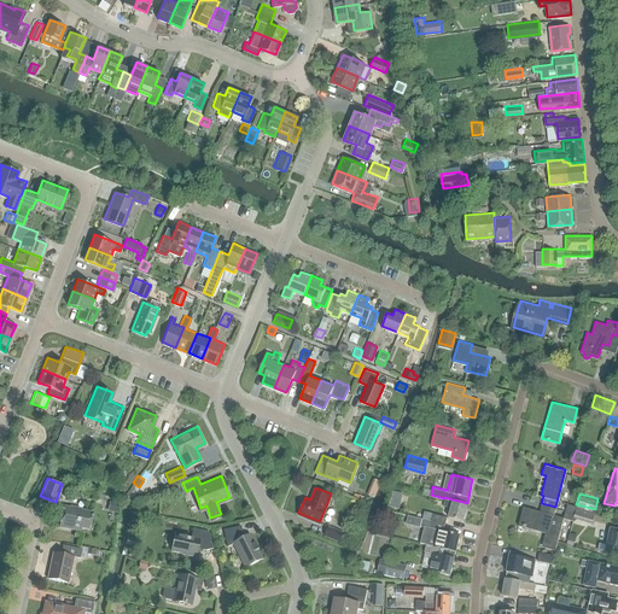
[(462,519),(467,503),(444,497),(444,498),(443,503),(452,504),(448,515),(462,519)]
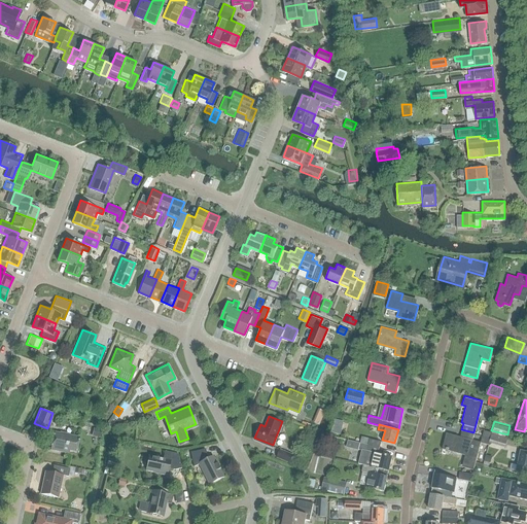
[(93,425),(92,433),(100,435),(101,427),(93,425)]
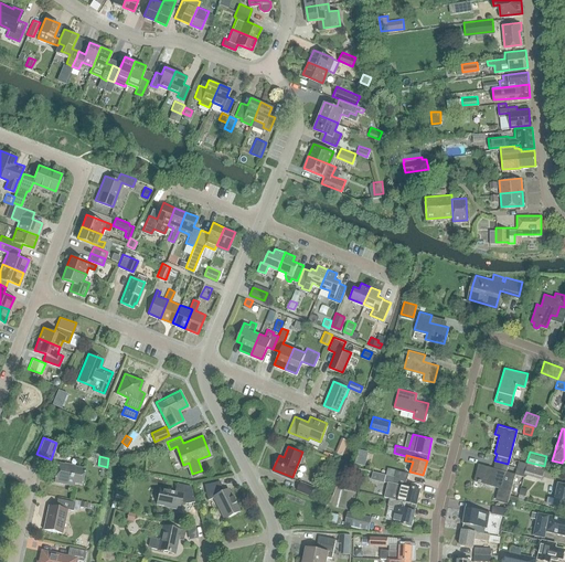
[(519,458),(516,466),(524,468),(526,460),(519,458)]
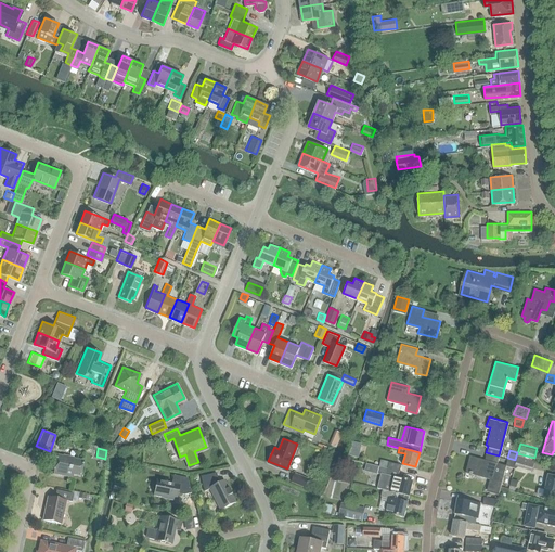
[(52,472),(72,475),(73,473),(79,474),(84,459),(73,456),(62,453),(56,452),(52,472)]
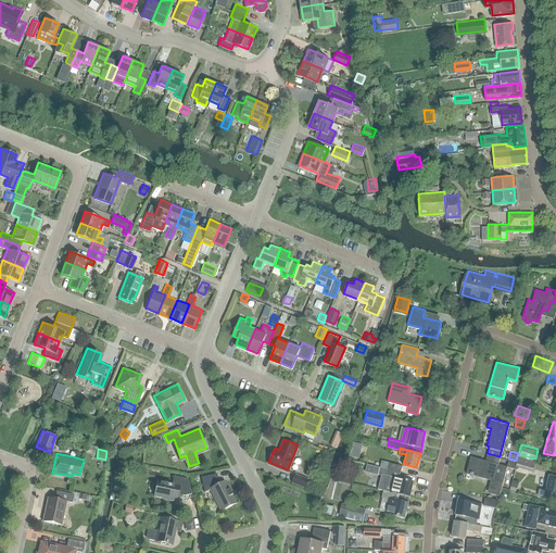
[(497,463),(500,456),(487,453),(485,459),(470,455),(466,472),(490,478),(487,490),(498,493),(506,465),(497,463)]
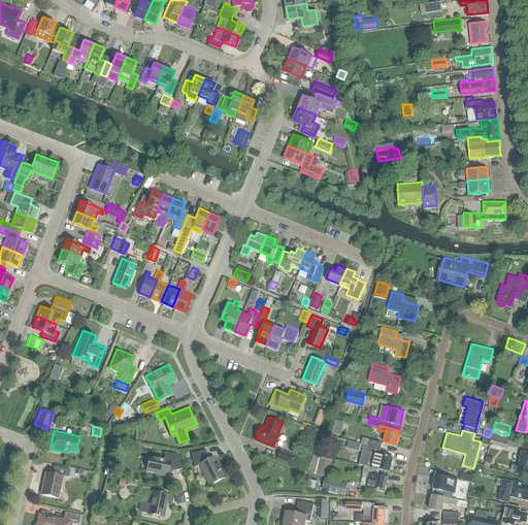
[(506,445),(508,435),(492,431),(490,440),(506,445)]
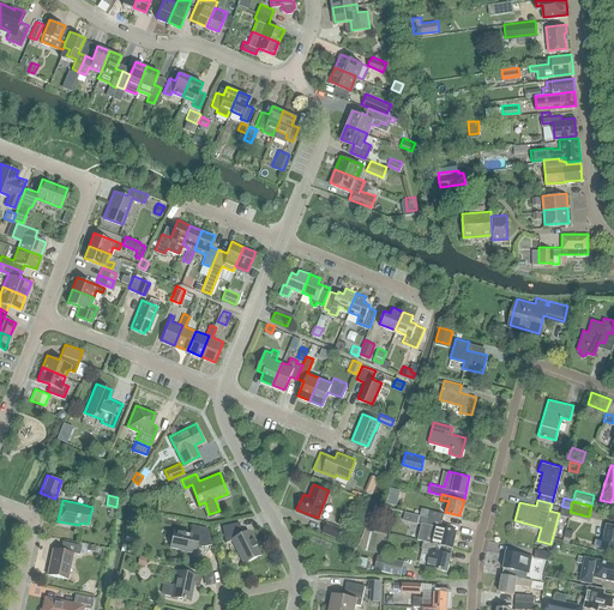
[(423,508),(422,513),(441,518),(444,512),(429,508),(429,509),(423,508)]
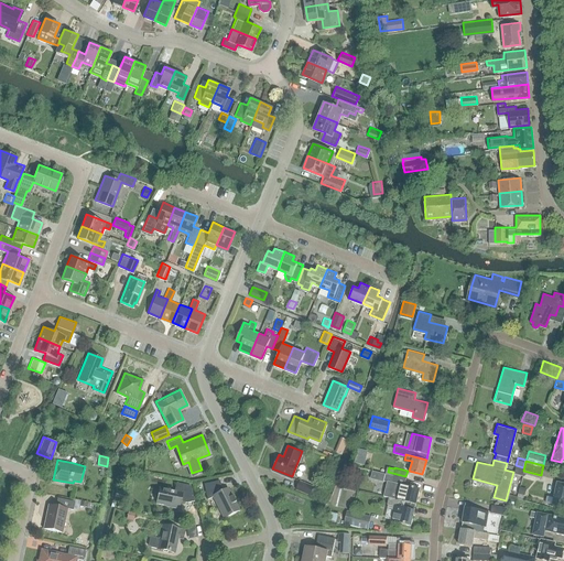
[(387,479),(383,494),(388,495),(391,496),(415,503),(419,487),(405,484),(404,484),(405,476),(388,472),(386,472),(383,478),(387,479)]
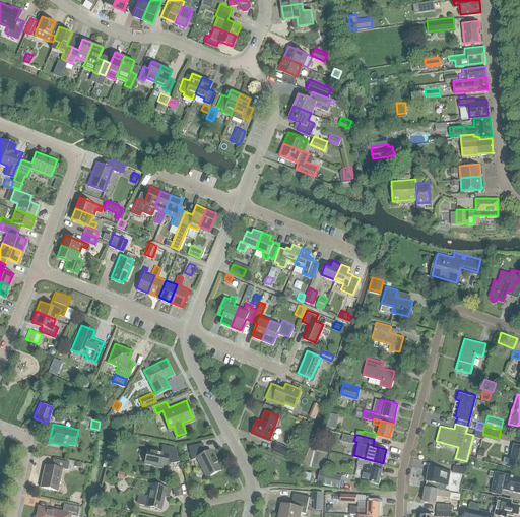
[(205,475),(219,468),(209,448),(204,450),(202,441),(188,444),(191,458),(195,456),(205,475)]
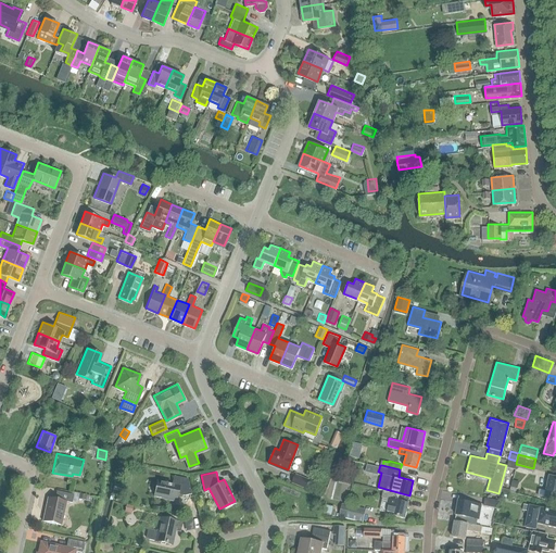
[(295,472),(291,480),(305,487),(310,478),(295,472)]
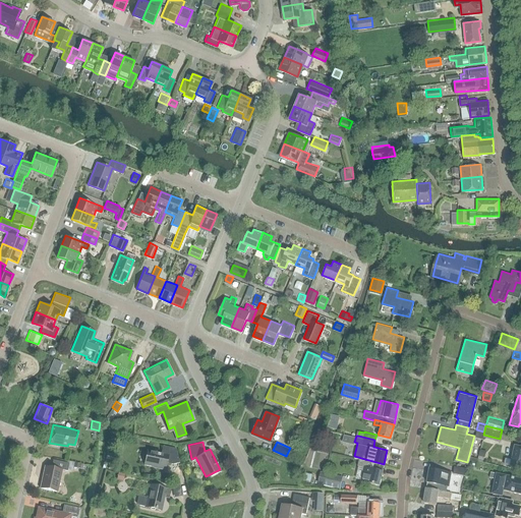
[(172,462),(179,461),(175,447),(162,444),(161,451),(147,449),(143,463),(158,466),(165,468),(166,461),(172,462)]
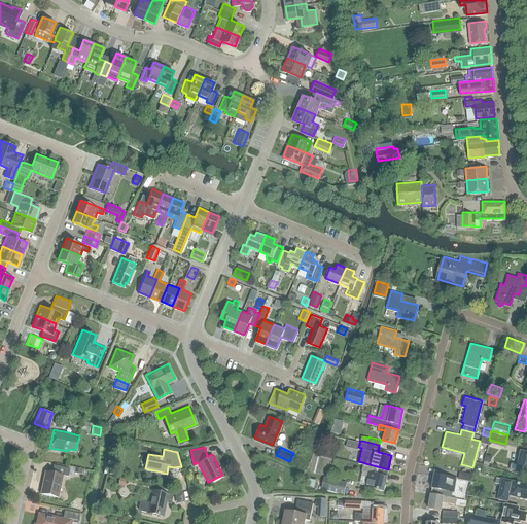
[(526,450),(520,449),(515,468),(526,470),(526,450)]
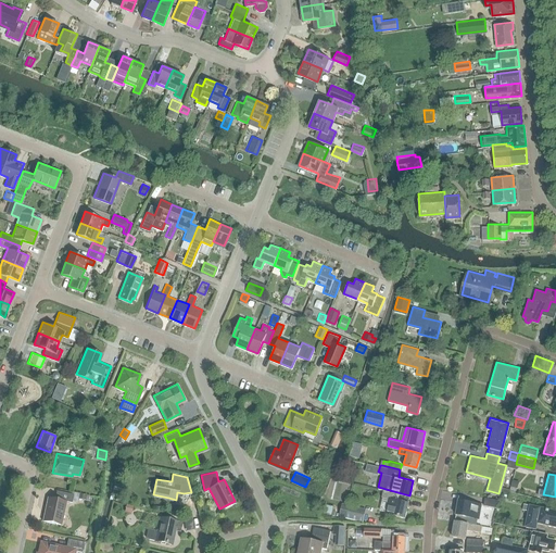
[(517,486),(519,479),(512,478),(509,488),(514,490),(516,485),(517,486)]
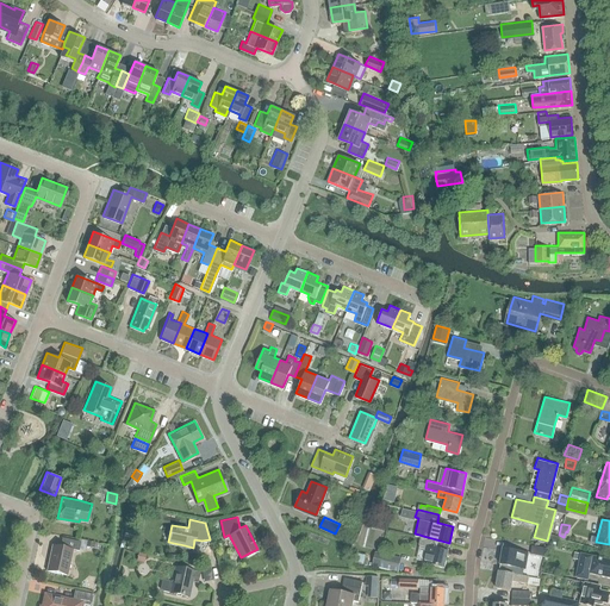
[(419,535),(418,543),(419,543),(424,544),(422,558),(421,560),(443,566),(449,543),(423,536),(419,535)]
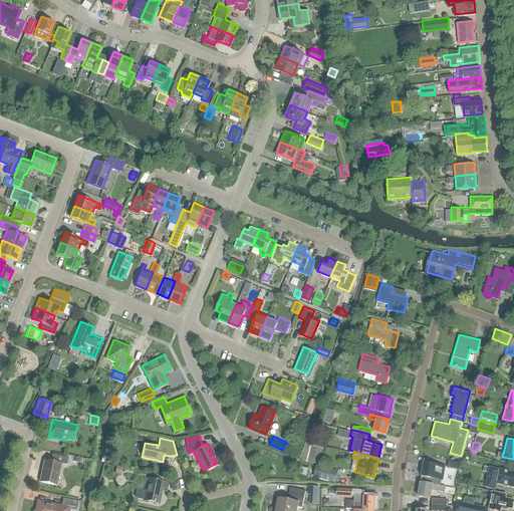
[(50,459),(43,458),(39,480),(56,483),(60,462),(66,463),(67,455),(51,452),(50,459)]
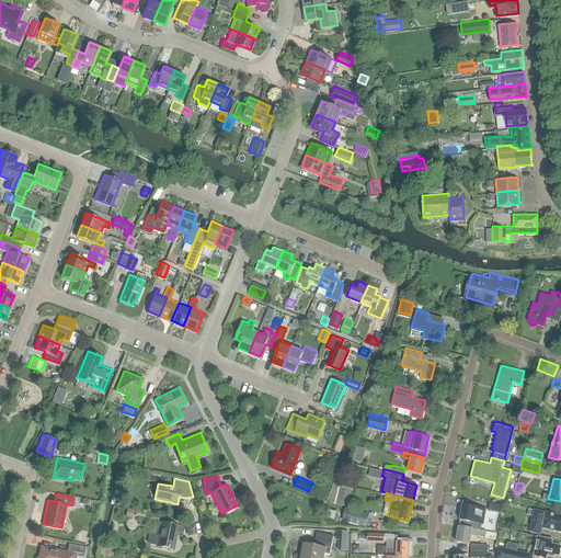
[(502,502),(489,500),(488,508),(501,510),(502,502)]
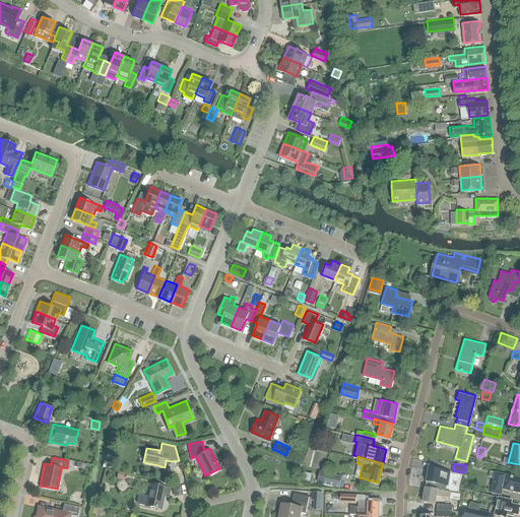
[(445,489),(446,482),(448,482),(450,469),(429,465),(426,479),(427,479),(426,486),(445,489)]
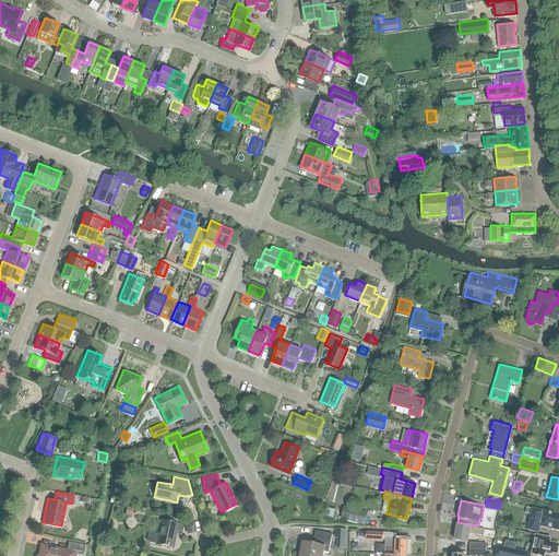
[(335,507),(326,505),(324,516),(333,518),(335,507)]
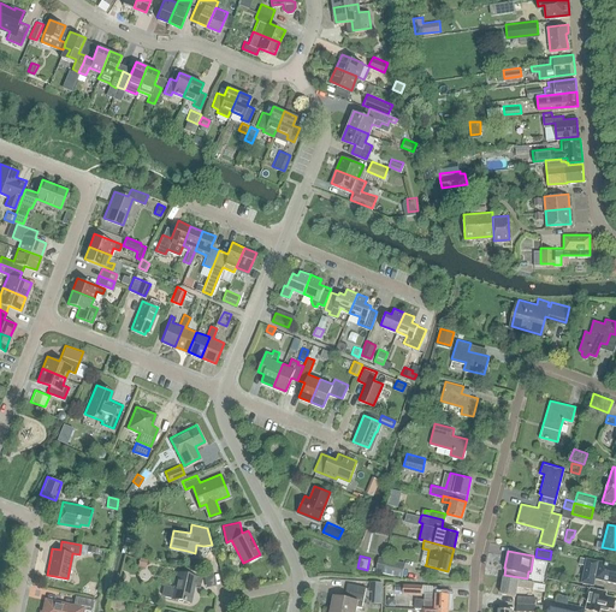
[(594,583),(596,577),(615,581),(615,563),(580,556),(579,562),(585,563),(580,581),(594,583)]
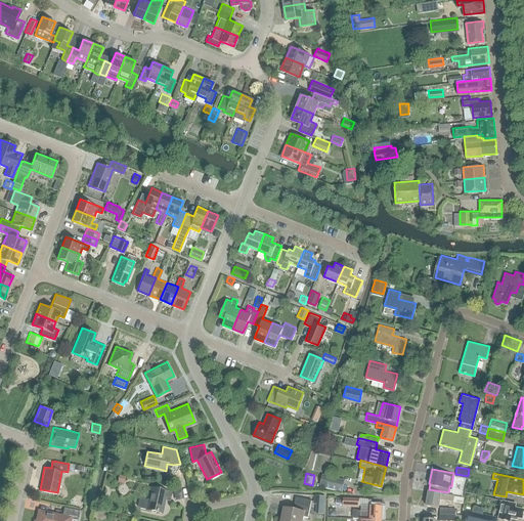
[(344,477),(329,474),(325,485),(342,489),(344,477)]
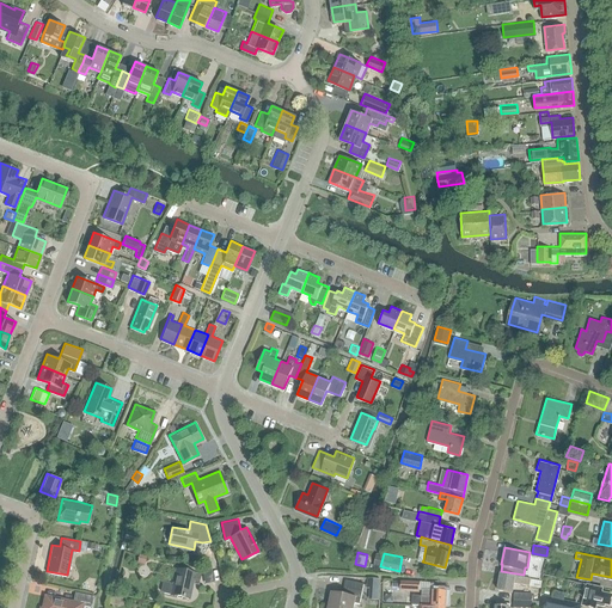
[(173,577),(173,582),(163,579),(160,590),(171,593),(188,596),(191,581),(197,582),(200,572),(175,566),(173,577)]
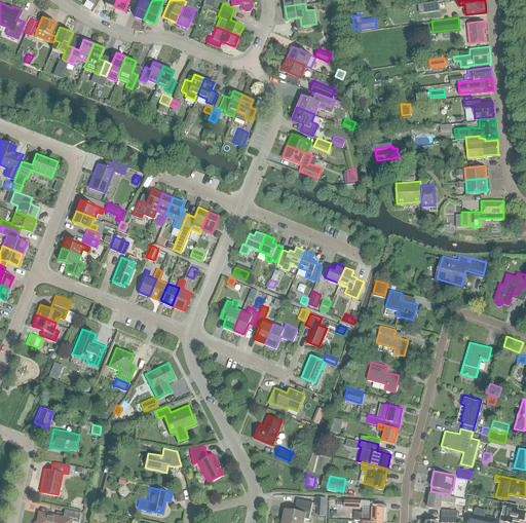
[(465,497),(450,494),(430,491),(429,491),(427,506),(440,508),(442,499),(464,503),(465,497)]
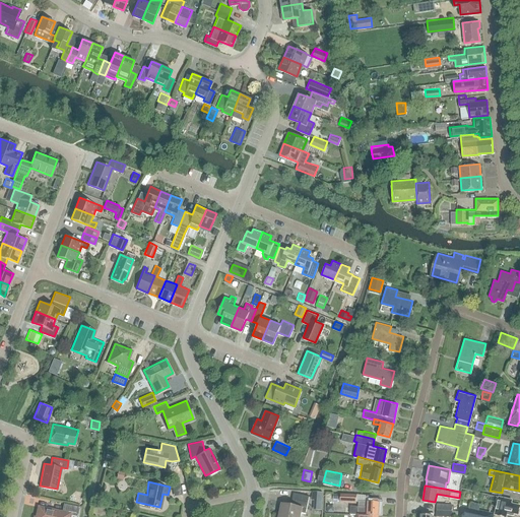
[(311,489),(311,497),(322,498),(322,490),(311,489)]
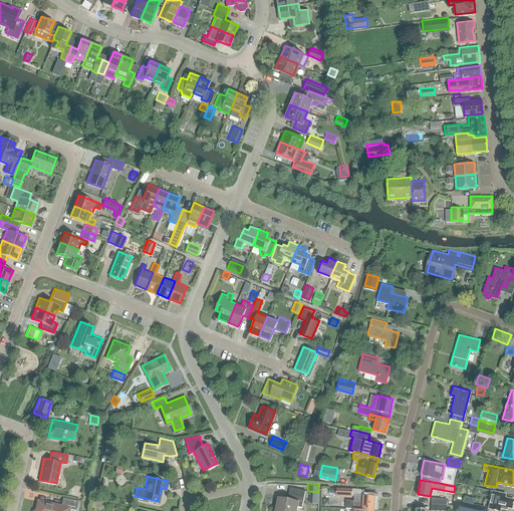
[(351,487),(336,486),(335,494),(351,495),(351,487)]
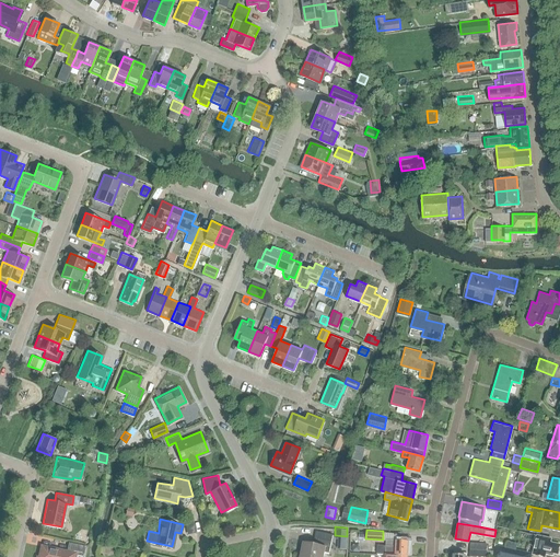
[(535,543),(533,553),(535,553),(545,555),(546,552),(552,554),(553,552),(557,553),(559,543),(550,541),(551,536),(537,533),(535,543)]
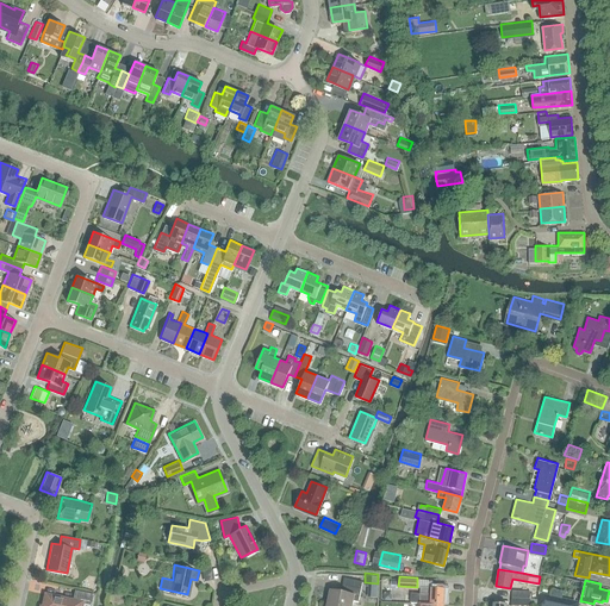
[(328,600),(352,605),(353,598),(358,599),(361,587),(346,583),(344,591),(330,587),(328,600)]
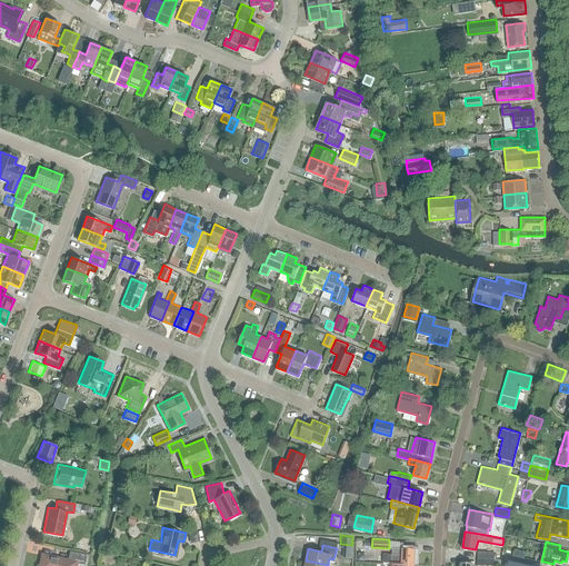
[(390,562),(413,563),(415,548),(403,547),(403,546),(391,545),(390,562)]
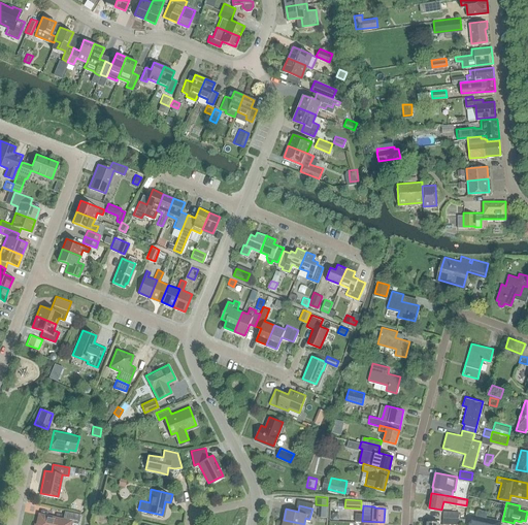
[(80,513),(64,510),(62,518),(38,513),(36,523),(34,522),(33,524),(69,524),(71,521),(78,523),(80,513)]
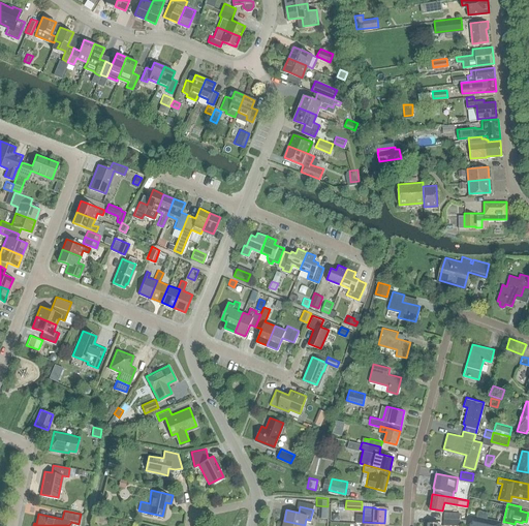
[(493,525),(495,519),(468,513),(466,524),(475,525),(493,525)]
